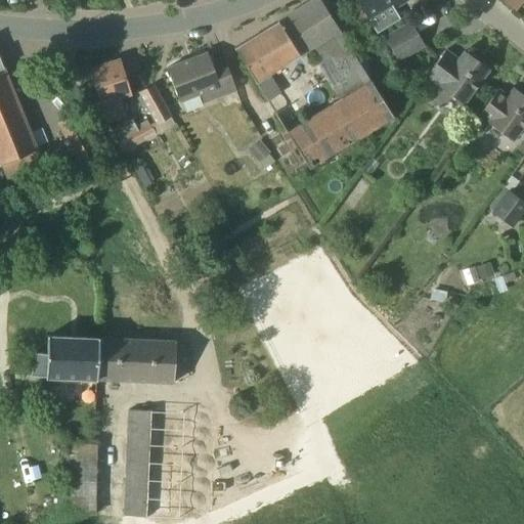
[(342,98),(302,123),(288,132),(310,168),(393,117),(320,0),(311,0),(234,48),(268,100),(279,93),(268,75),(310,48),(342,98)]
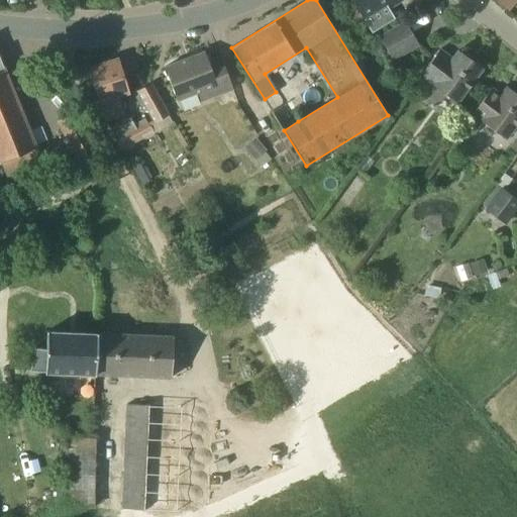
[(351,0),(362,15),(366,23),(402,0),(351,0)]
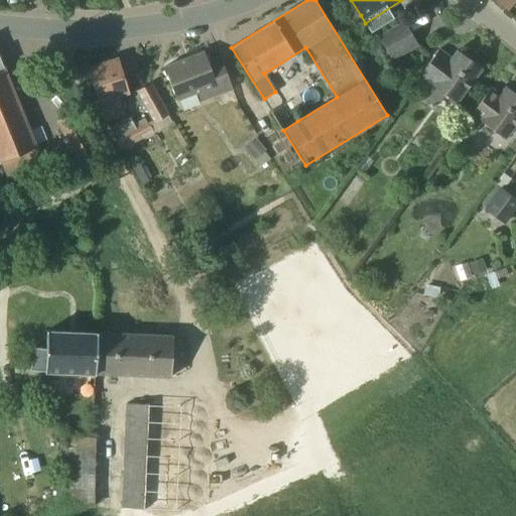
[(515,0),(495,0),(508,11),(515,1),(515,0)]
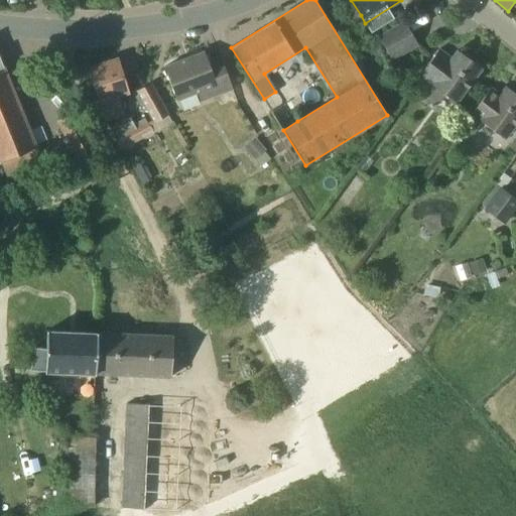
[(418,45),(404,21),(378,36),(393,61),(418,45)]
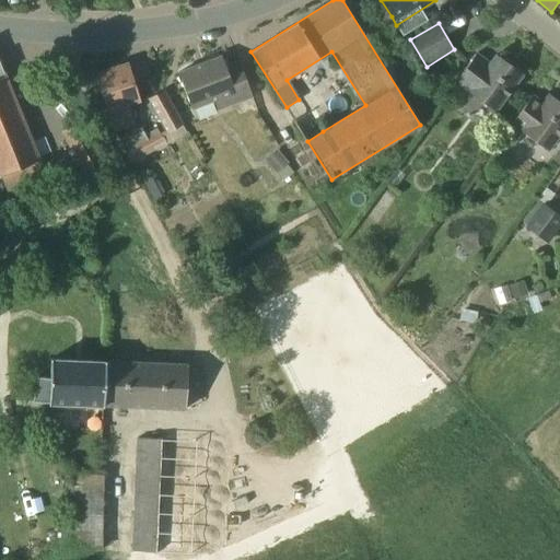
[(494,111),(523,73),(497,55),(490,63),(476,54),(455,81),(494,111)]
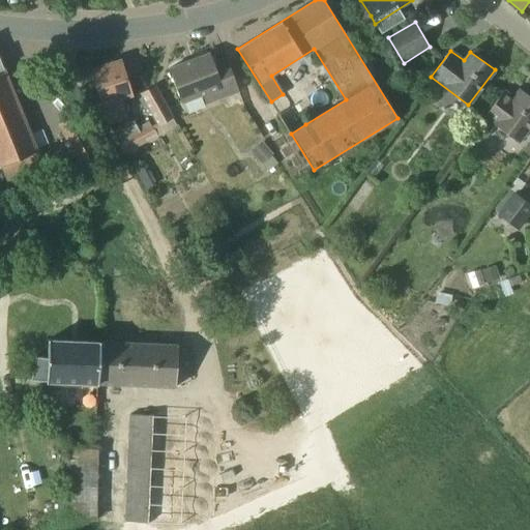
[(239,91),(227,58),(213,63),(209,53),(169,68),(181,102),(203,95),(206,104),(239,91)]
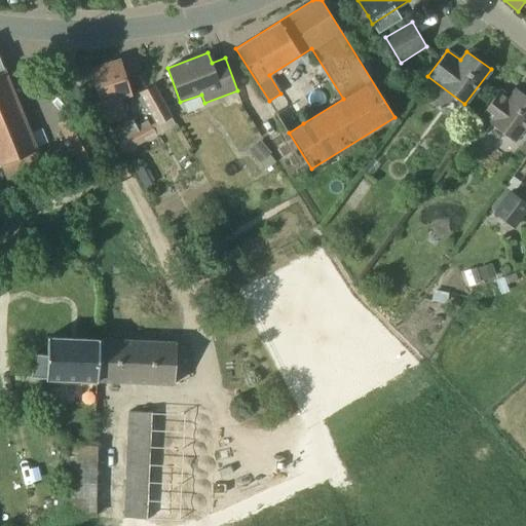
[(116,121),(125,119),(127,117),(121,98),(132,95),(120,59),(89,69),(101,104),(102,104),(108,123),(116,121)]
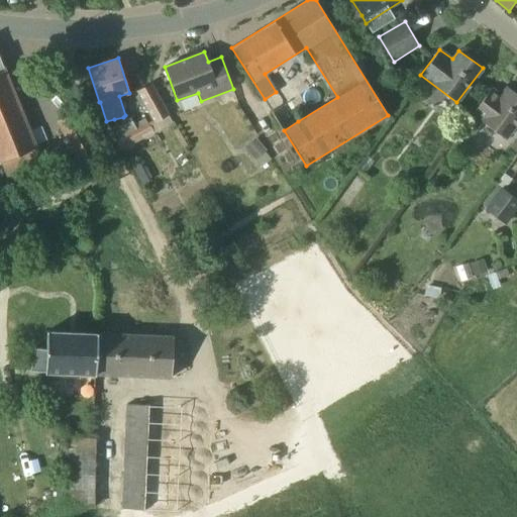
[(0,160),(1,162),(35,147),(0,59),(0,160)]
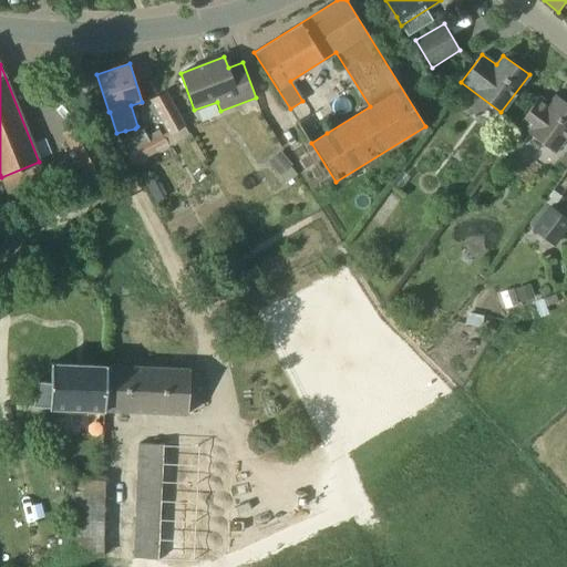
[(165,91),(151,100),(174,142),(188,134),(185,125),(176,110),(165,91)]
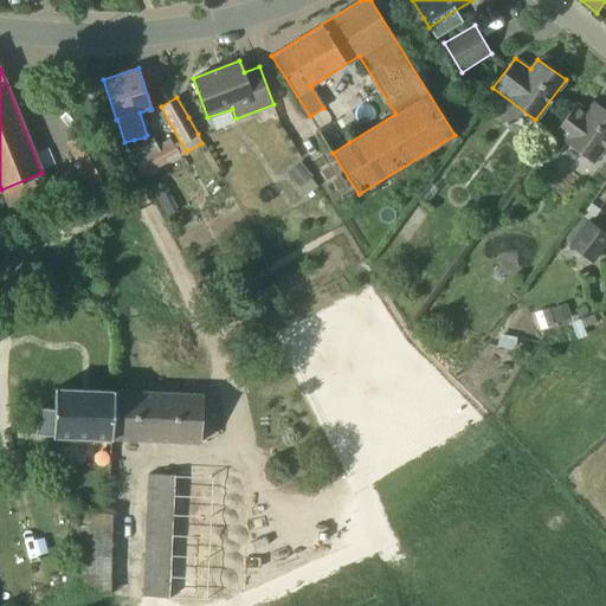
[(592,162),(605,143),(605,110),(600,105),(592,115),(575,103),(554,133),(565,141),(565,142),(592,162)]
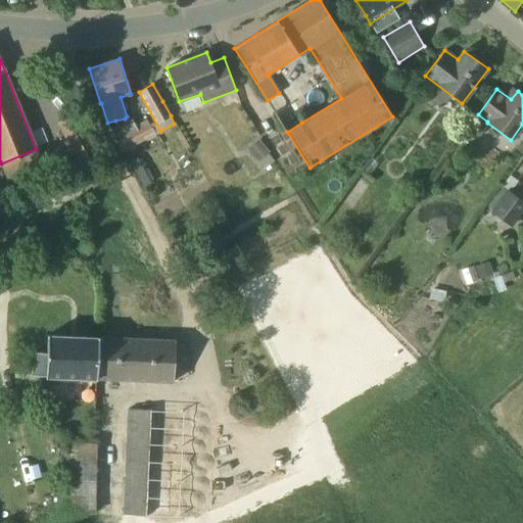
[(58,124),(86,171),(105,159),(78,111),(58,124)]
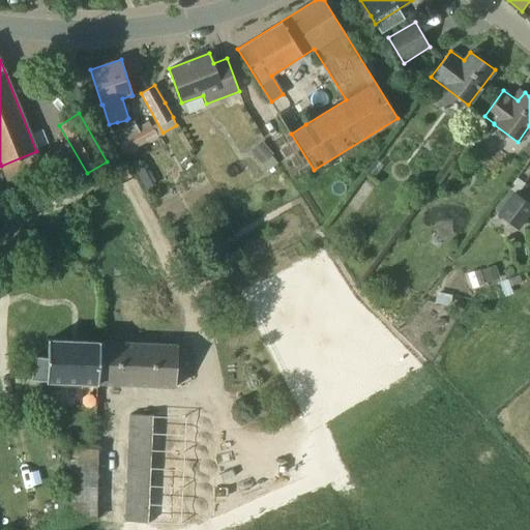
[(125,153),(156,136),(153,128),(151,125),(148,120),(137,126),(135,123),(134,119),(121,126),(119,126),(119,127),(115,129),(123,144),(122,145),(121,145),(124,150),(125,153)]
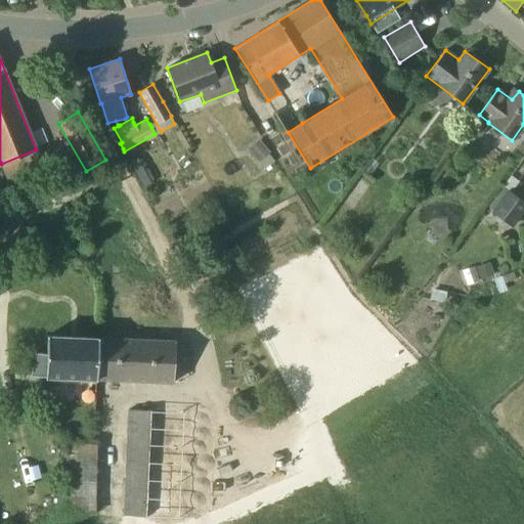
[(260,139),(248,148),(264,169),(274,161),(268,154),(270,151),(260,139)]
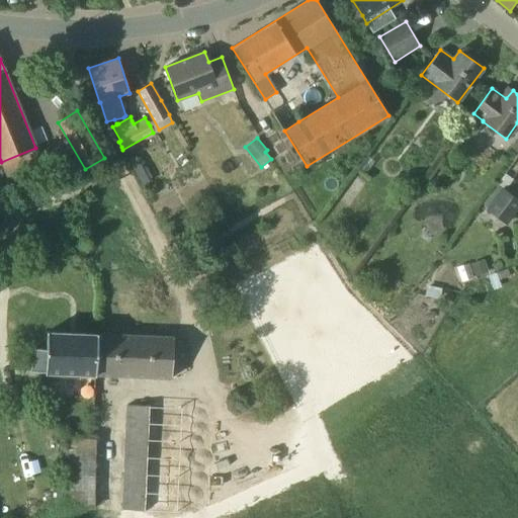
[(139,160),(139,158),(137,155),(128,160),(131,164),(143,186),(151,181),(140,160),(139,160)]
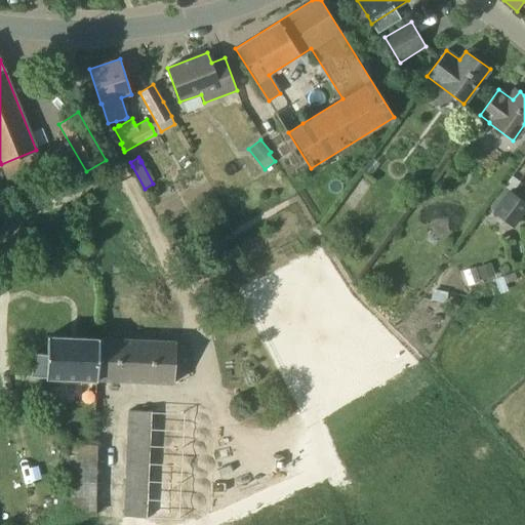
[(495,211),(494,212),(513,227),(524,209),(524,202),(512,193),(520,182),(513,176),(489,207),(495,211)]
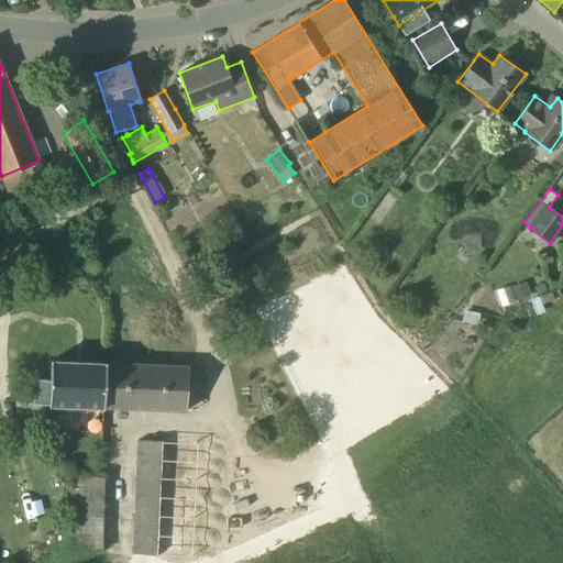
[(531,296),(527,282),(511,286),(517,301),(531,296)]
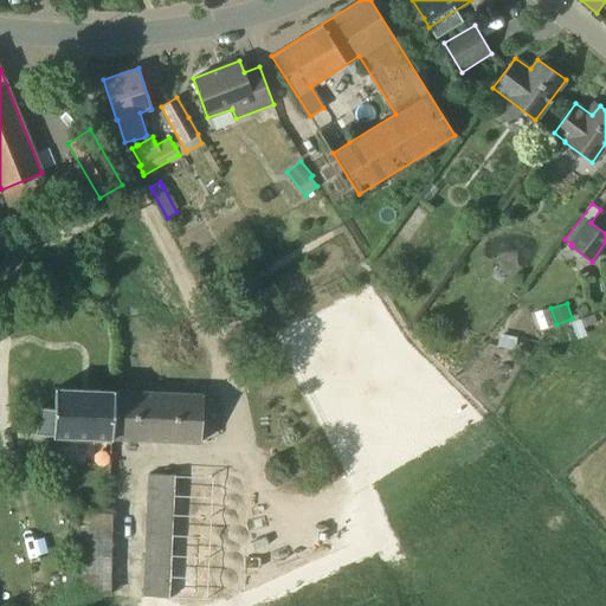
[(38,434),(53,434),(53,436),(113,438),(114,391),(56,388),(55,408),(39,407),(38,434)]
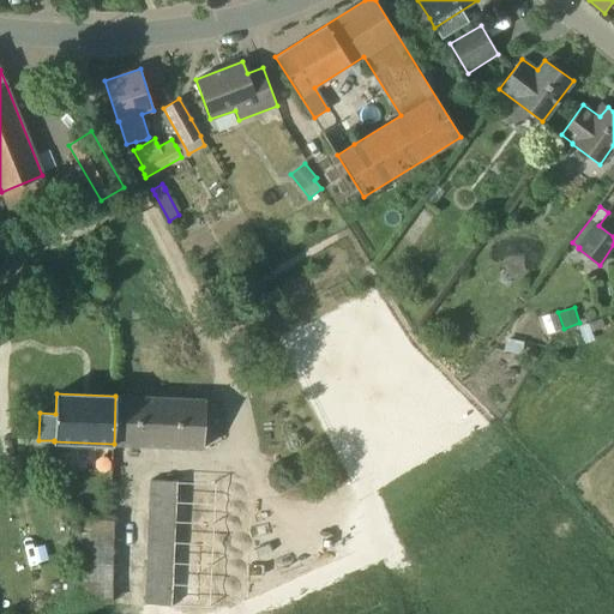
[(114,444),(204,447),(206,399),(115,396),(114,444)]
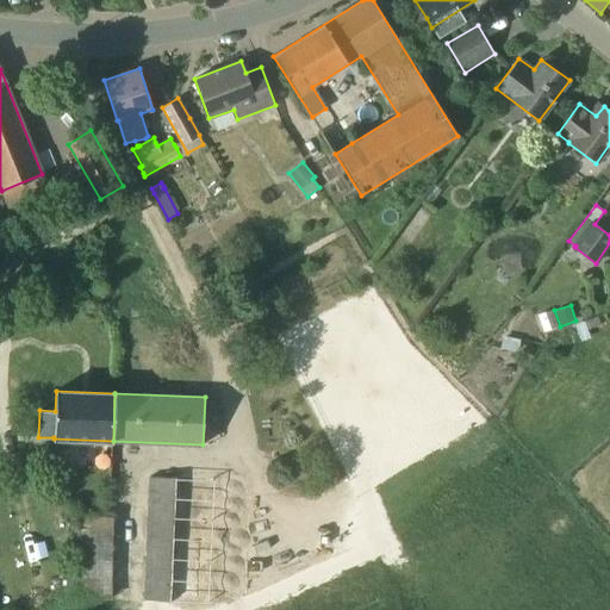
[(149,474),(144,598),(170,599),(175,475),(149,474)]
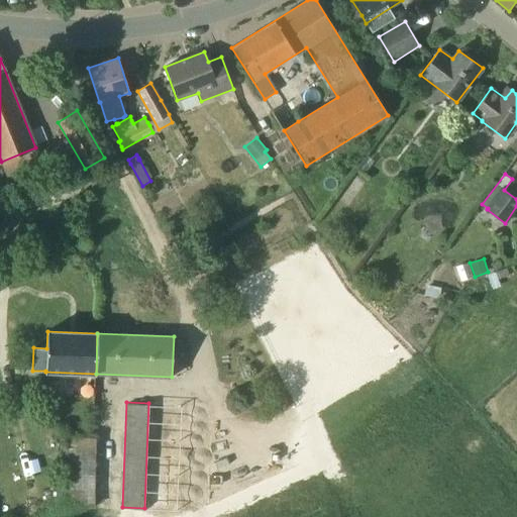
[(103,438),(61,438),(61,507),(103,508),(103,438)]
